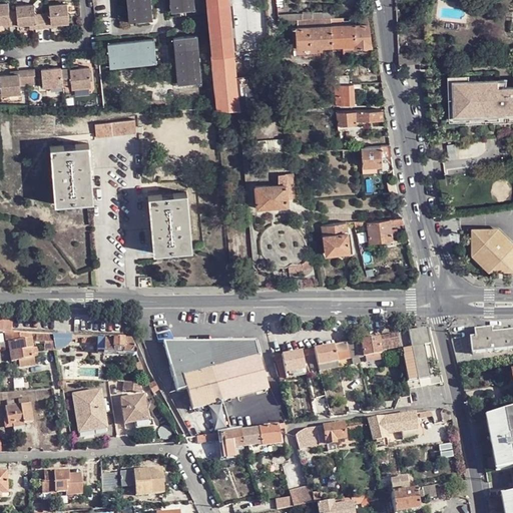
[(152,20),(150,0),(126,0),(129,22),(152,20)]
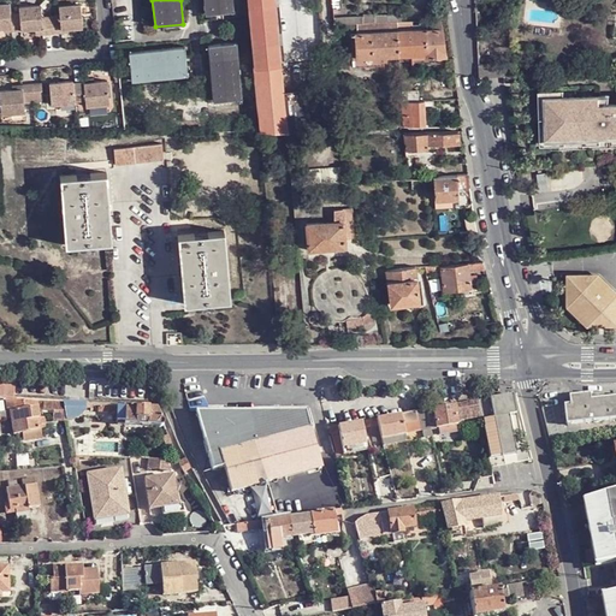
[(235,11),(234,0),(205,0),(206,13),(235,11)]
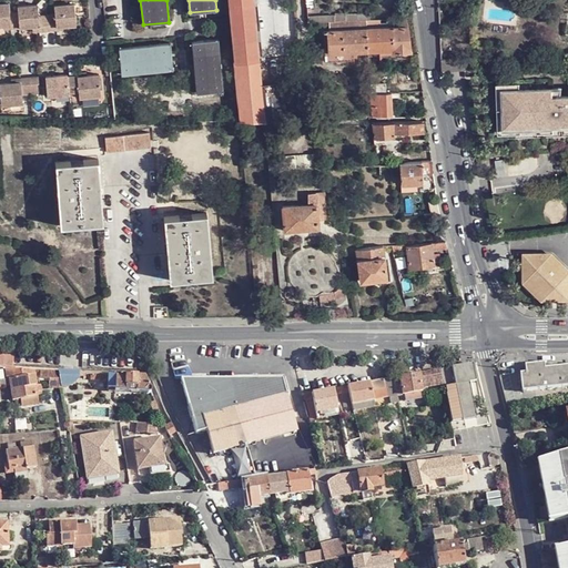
[(230,0),(242,122),(264,122),(253,0),(230,0)]
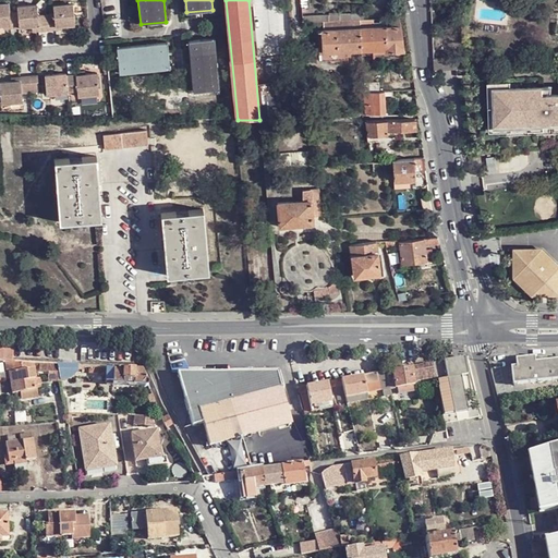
[(59,26),(65,26),(74,25),(72,5),(57,7),(57,14),(38,15),(37,5),(19,8),(19,12),(10,12),(10,3),(0,3),(0,24),(4,24),(12,24),(13,27),(34,26),(39,26),(40,32),(59,29),(59,26)]
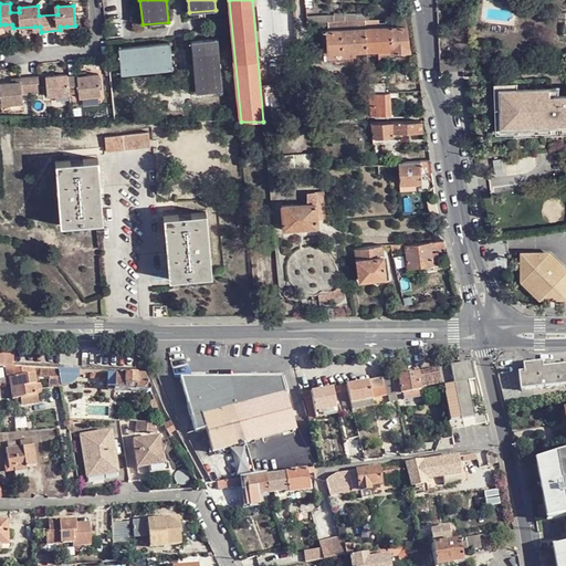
[(406,18),(405,18),(389,19),(390,28),(407,28),(406,18)]
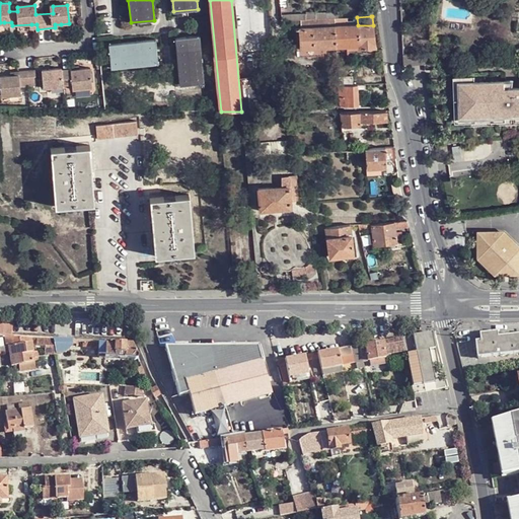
[(358,25),(357,17),(335,18),(336,26),(358,25)]
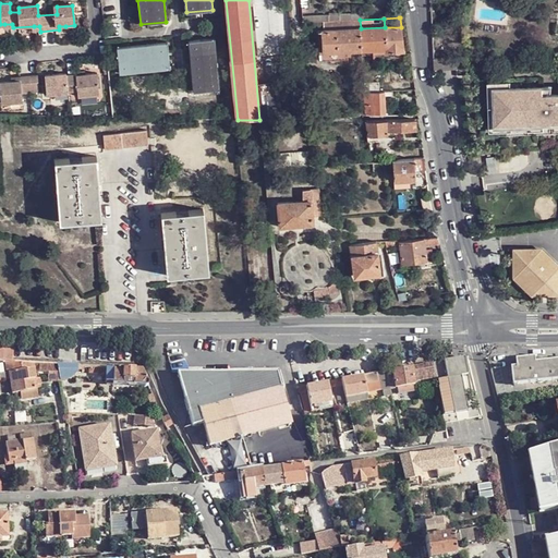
[(360,20),(320,21),(322,31),(361,28),(360,20)]
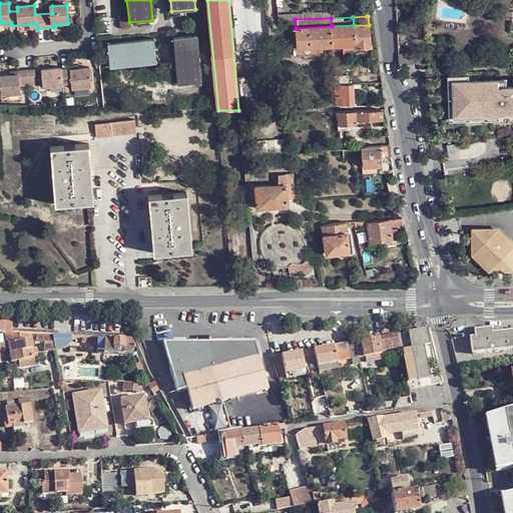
[(355,45),(354,25),(332,26),(333,46),(355,45)]
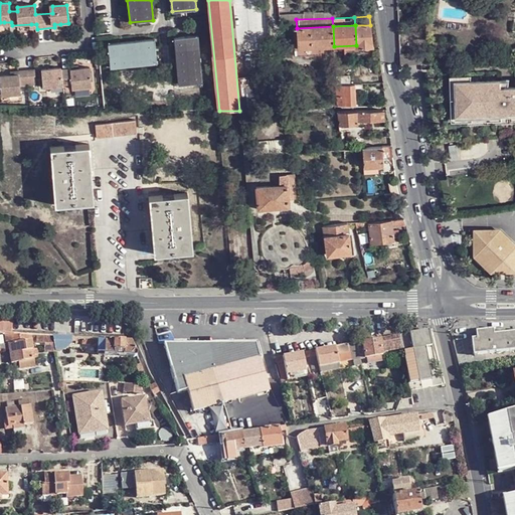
[(356,45),(357,47),(372,47),(370,25),(355,25),(356,45)]
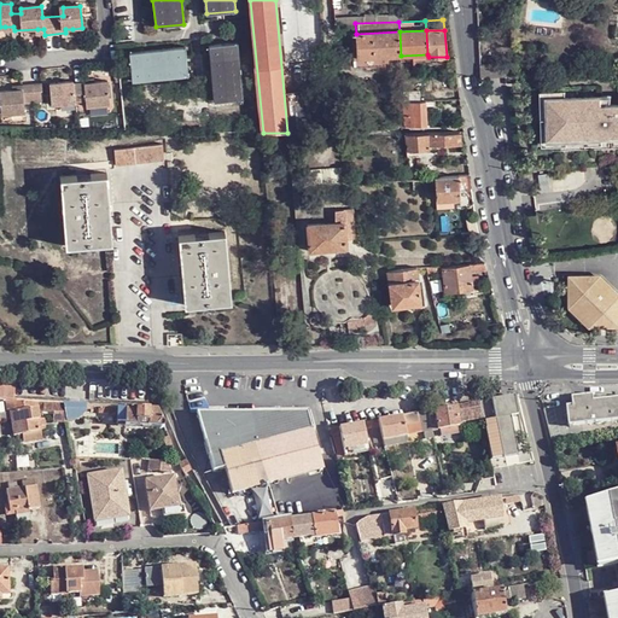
[(357,58),(401,56),(400,31),(356,34),(357,58)]
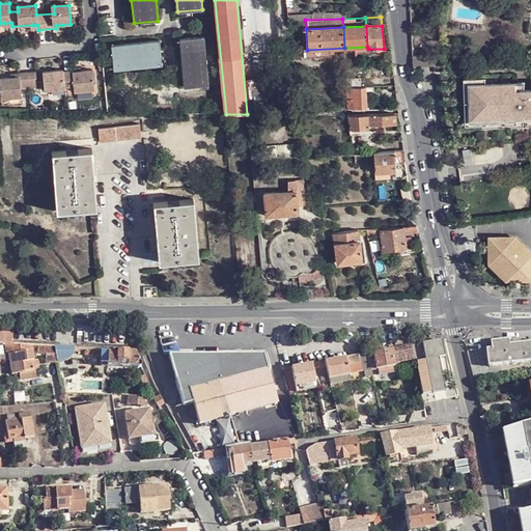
[(210,84),(205,36),(180,38),(185,86),(210,84)]
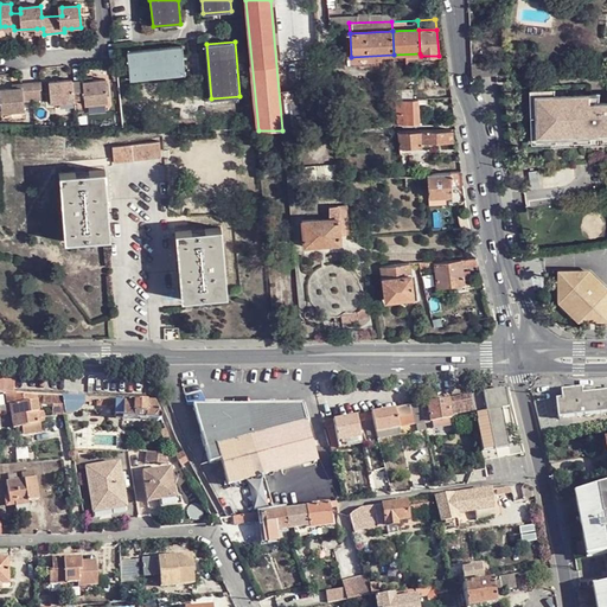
[(186,74),(183,45),(129,51),(132,80),(186,74)]
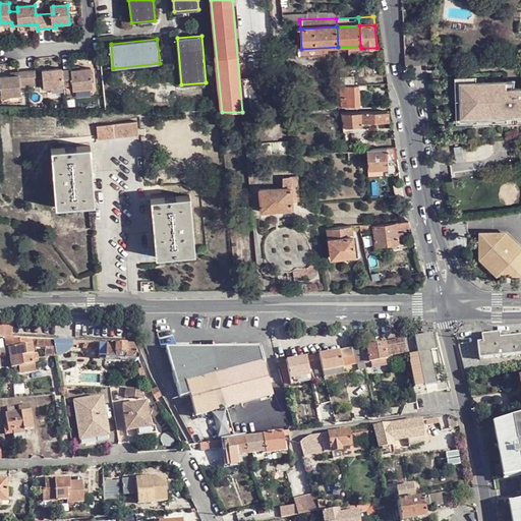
[(405,56),(406,67),(427,66),(427,55),(426,55),(405,56)]
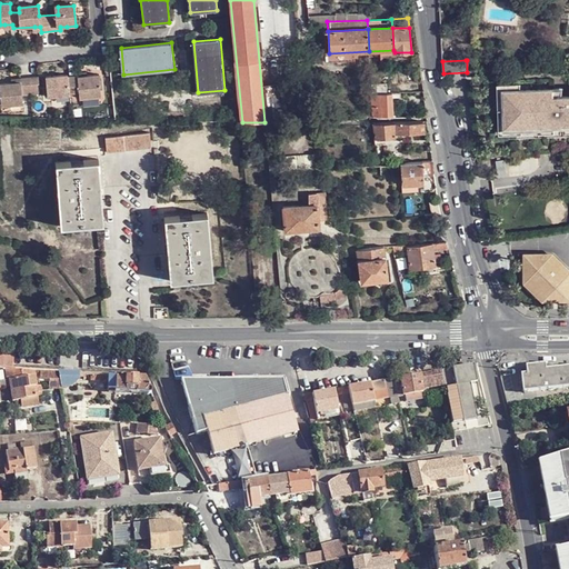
[(103,97),(101,77),(81,78),(80,77),(70,77),(49,78),(51,99),(72,97),(72,93),(81,92),(82,98),(103,97)]
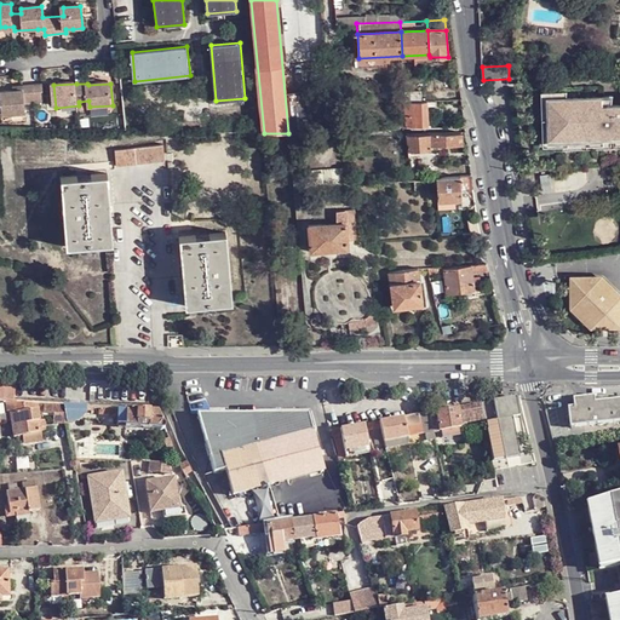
[(44,86),(24,87),(24,92),(15,92),(3,93),(4,116),(27,114),(27,105),(46,104),(44,86)]
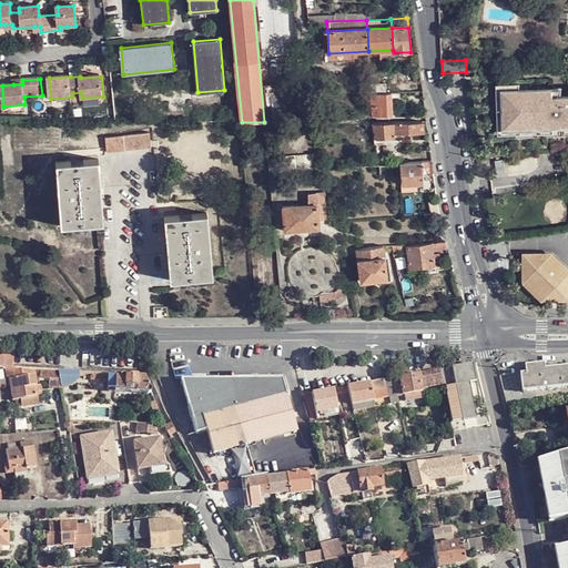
[(387,84),(369,84),(371,94),(387,93),(387,84)]
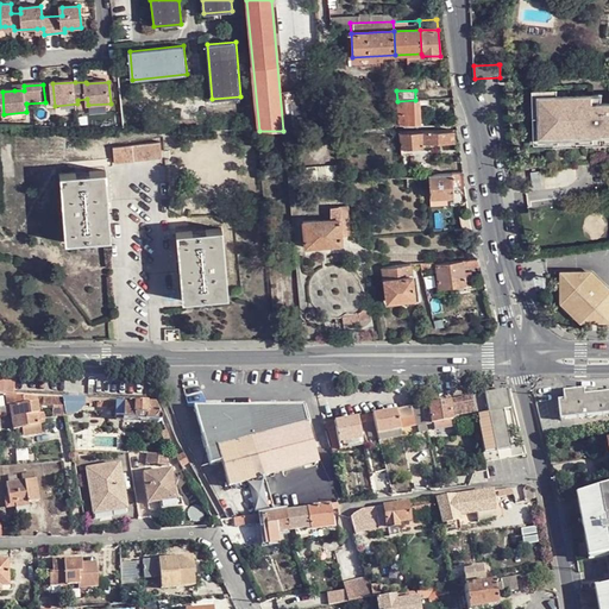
[(595,98),(541,99),(544,139),(608,137),(608,105),(603,105),(595,106),(595,98)]
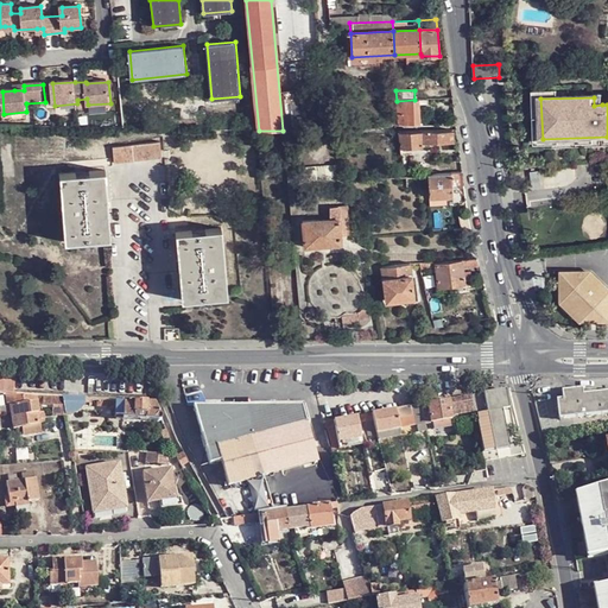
[(399,125),(409,126),(423,125),(422,105),(429,105),(430,100),(415,100),(397,101),(398,124),(399,125)]
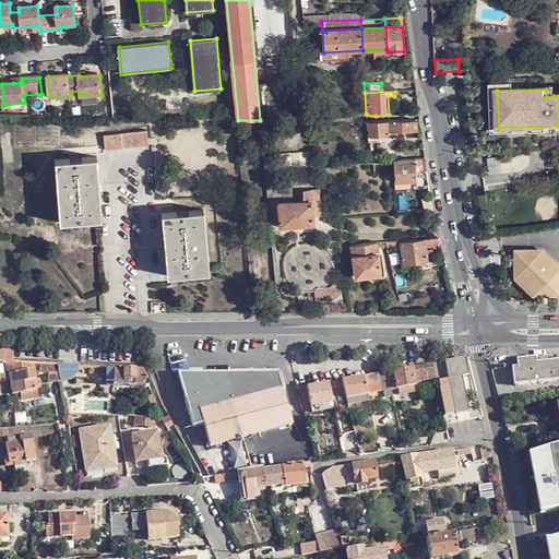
[(416,131),(416,120),(373,120),(375,135),(388,135),(388,131),(416,131)]
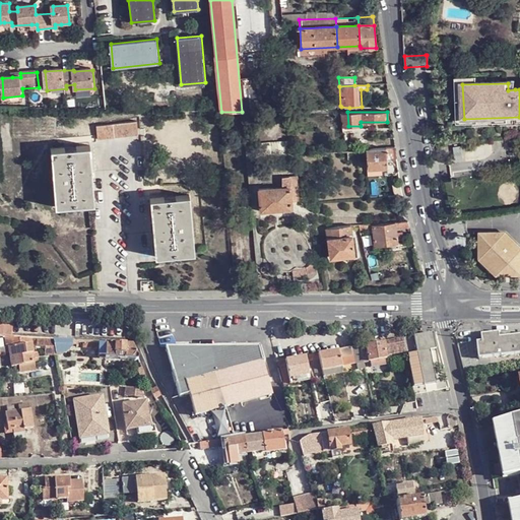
[(142,136),(141,122),(100,125),(101,140),(142,136)]
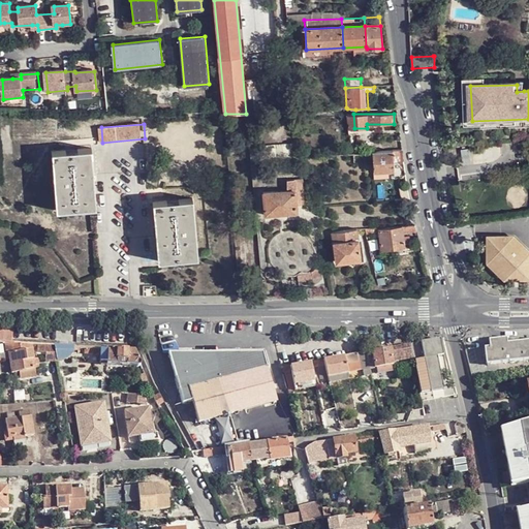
[(97,209),(92,150),(78,151),(78,154),(67,155),(67,152),(53,152),(58,212),(71,211),(71,208),(82,207),(82,210),(97,209)]
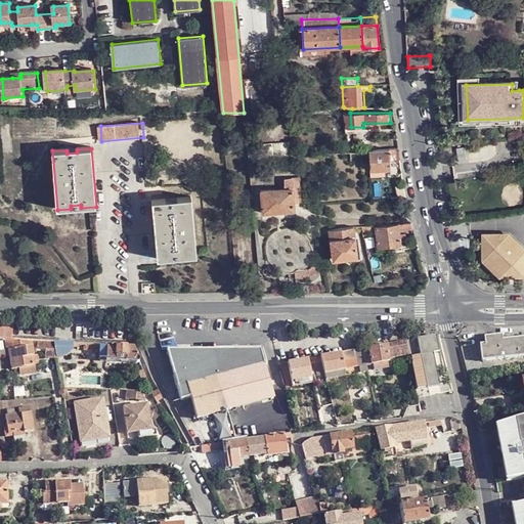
[(390,161),(389,148),(368,150),(370,171),(391,169),(390,161)]
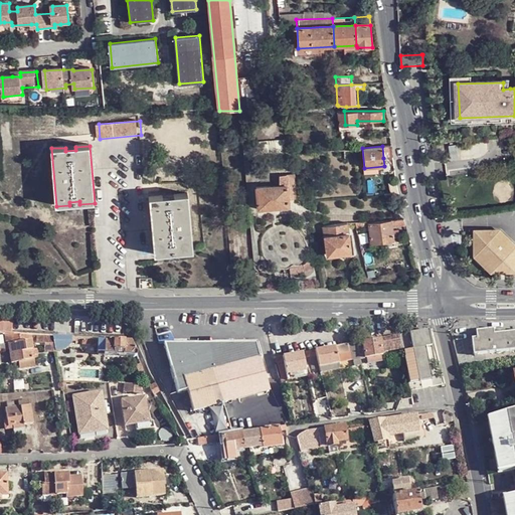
[(394,157),(392,146),(382,146),(383,158),(394,157)]
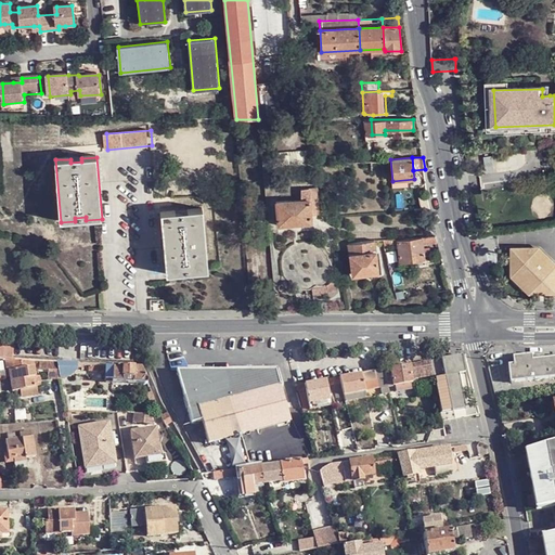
[(302,199),(311,199),(310,189),(301,189),(302,199)]
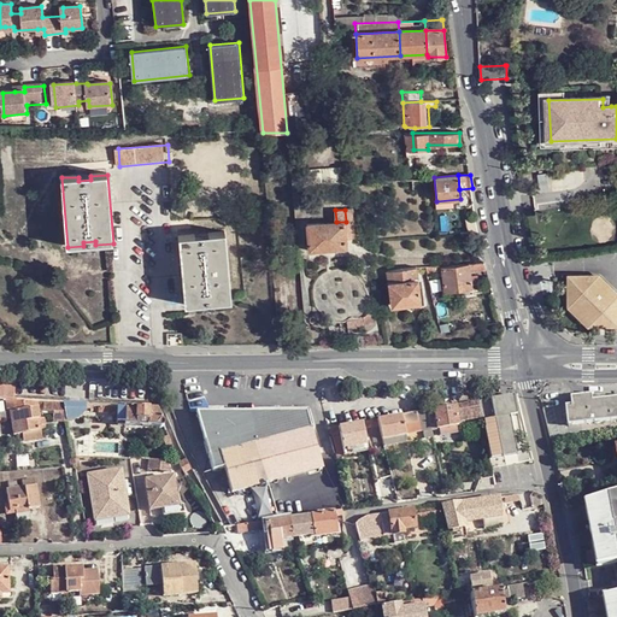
[(347,247),(346,222),(336,222),(307,223),(310,250),(347,247)]
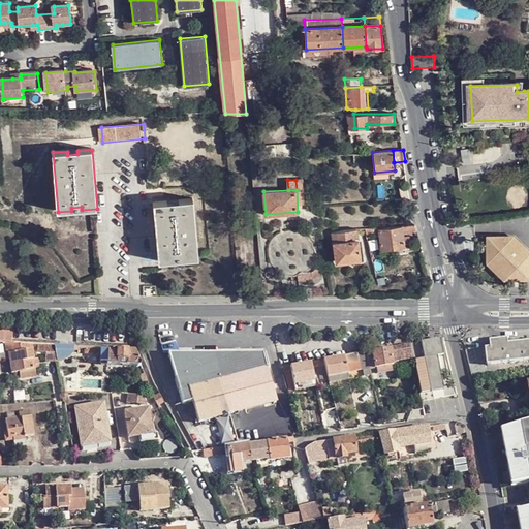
[(199,258),(193,199),(179,201),(180,205),(167,206),(167,203),(152,204),(158,262),(174,261),(173,258),(184,257),(185,260),(199,258)]
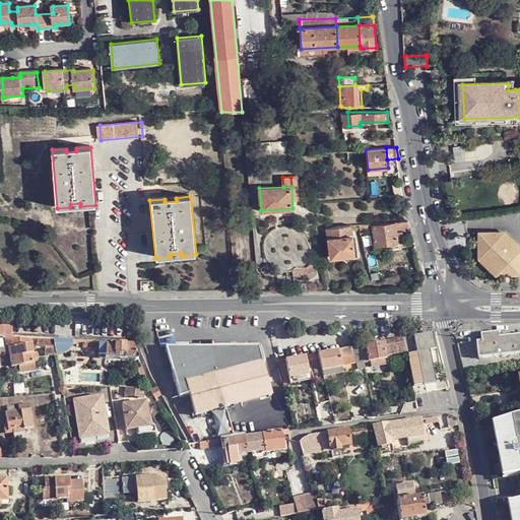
[(396,229),(395,222),(372,225),(372,228),(375,246),(397,243),(396,229)]
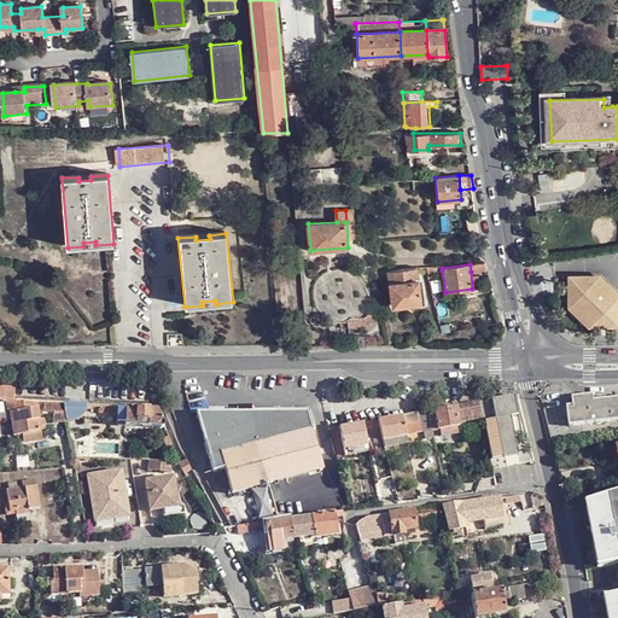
[(417,267),(388,270),(389,278),(391,307),(420,303),(417,267)]
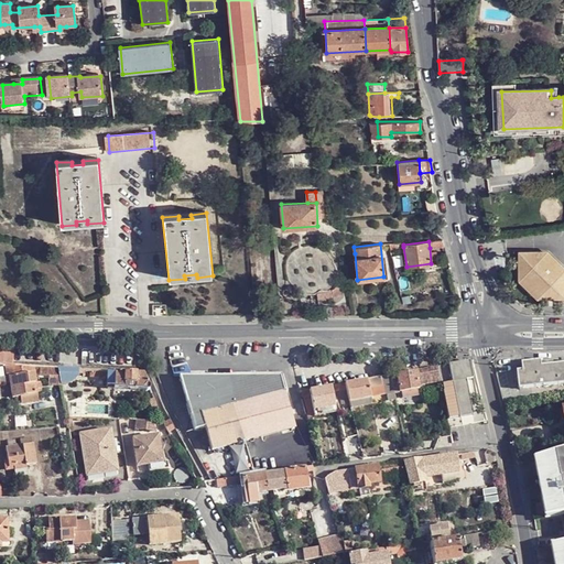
[(546,253),(520,253),(520,279),(539,297),(563,296),(563,270),(557,270),(557,268),(556,266),(555,264),(554,262),(552,261),(551,260),(549,260),(546,259),(546,253)]
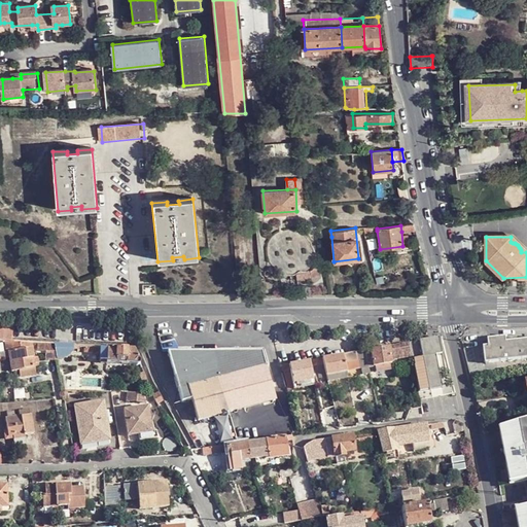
[(0,342),(6,343),(12,343),(13,332),(0,330),(0,342)]
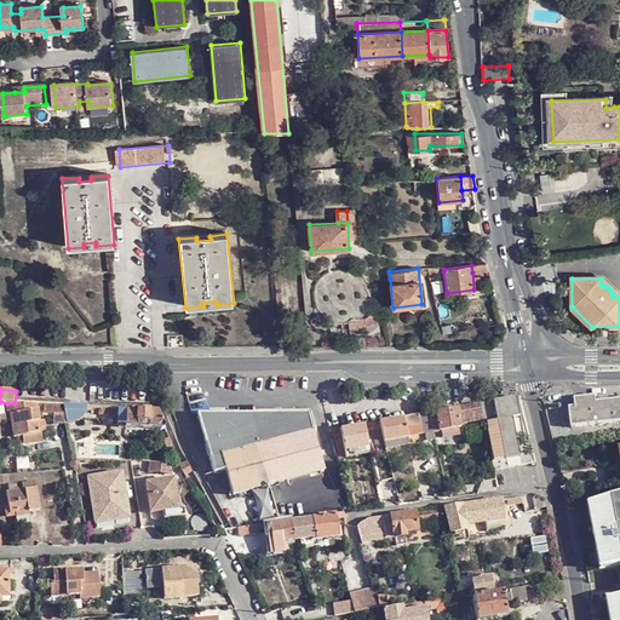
[(245,399),(217,399),(219,409),(248,411),(245,399)]
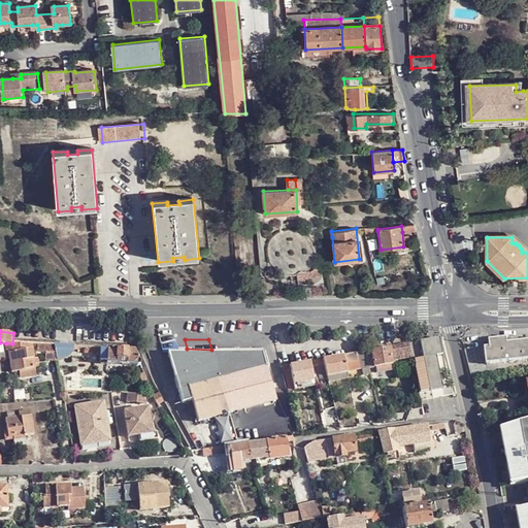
[(439,339),(408,344),(411,358),(423,357),(424,358),(442,356),(441,351),(439,339)]
